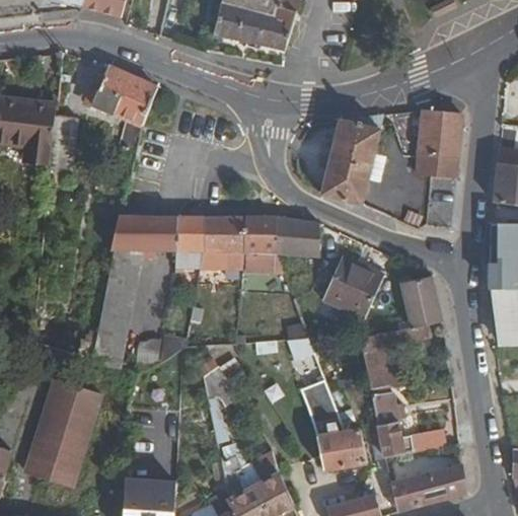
[(60,0),(124,15),(127,0),(60,0)]
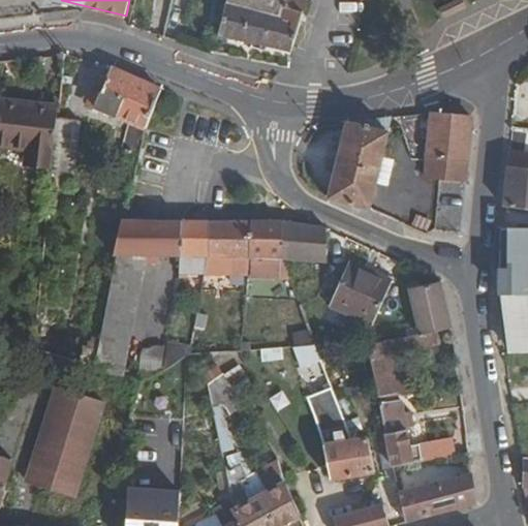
[(223,0),(216,33),(288,49),(302,0),(223,0)]
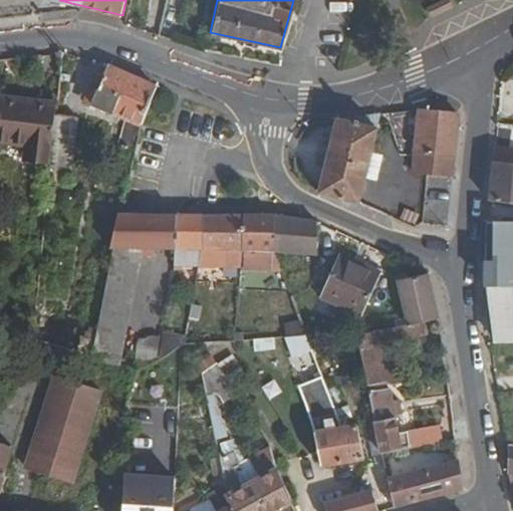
[(157,89),(107,67),(87,110),(139,133),(157,89)]
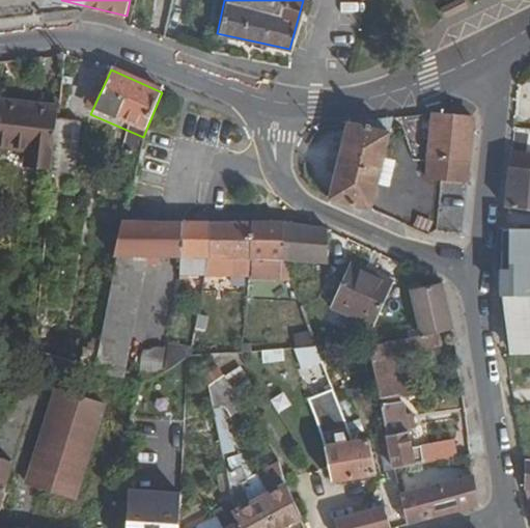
[(57,107),(0,100),(0,145),(27,149),(26,165),(50,168),(57,107)]
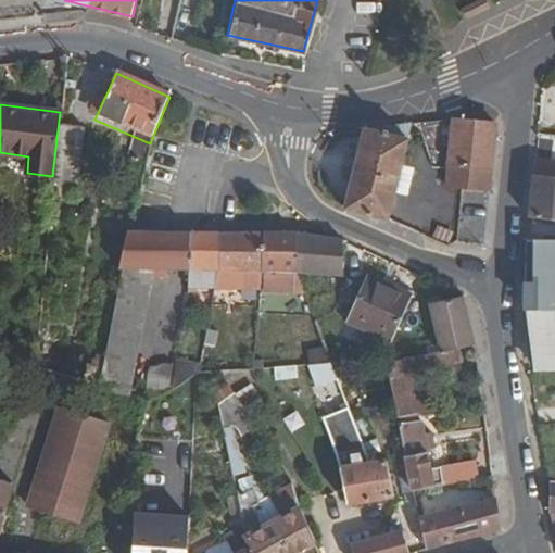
[(492,120),(454,118),(448,184),(489,187),(490,165),(489,165),(492,120)]
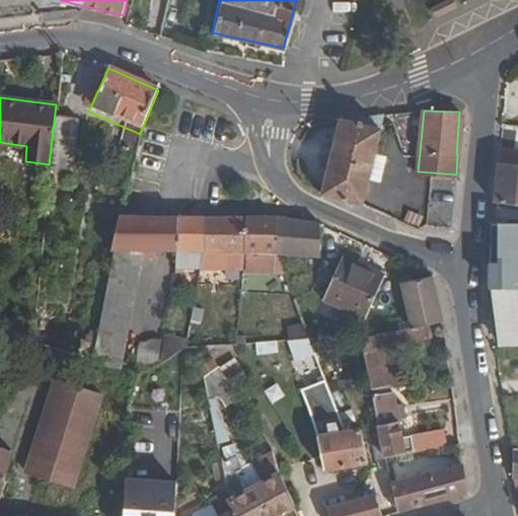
[(382,113),(340,117),(321,193),(322,193),(361,212),(382,113)]
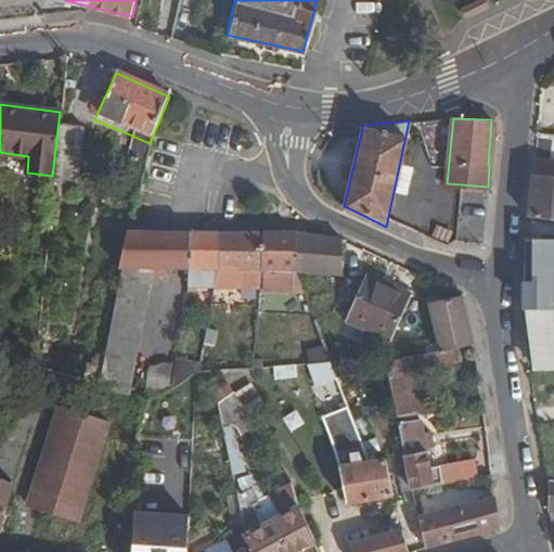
[(553,161),(532,157),(530,172),(553,176),(553,161)]
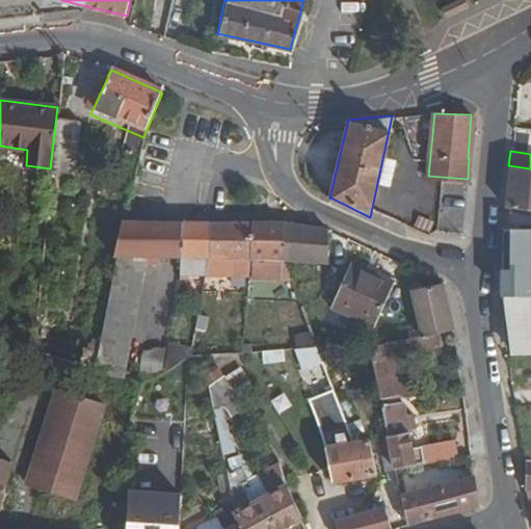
[(530,168),(508,165),(505,206),(530,209),(530,168)]
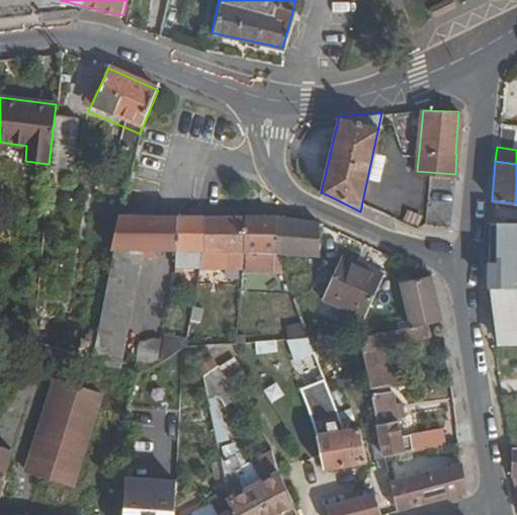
[(448,223),(448,200),(427,199),(427,223),(448,223)]
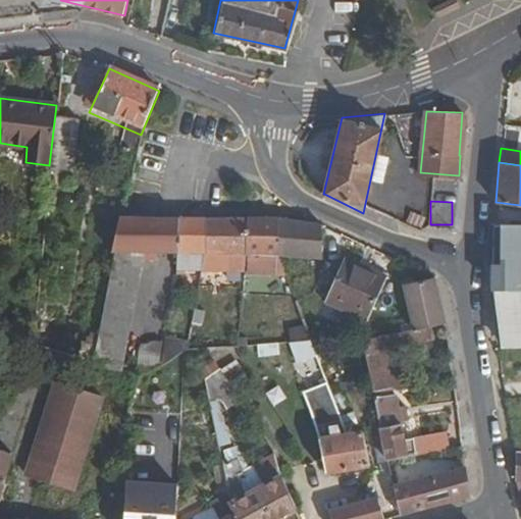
[(178,217),(120,216),(113,253),(177,254),(178,217)]
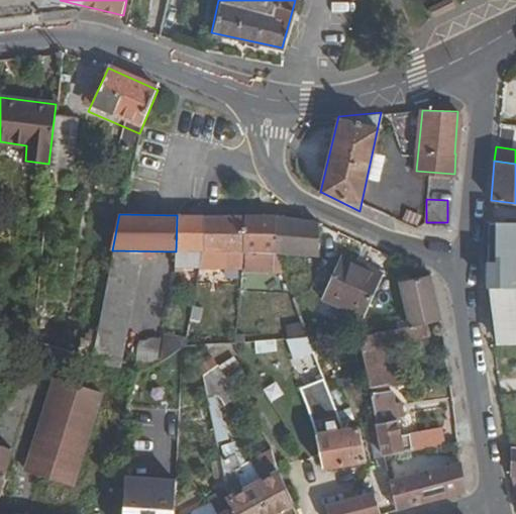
[(202,251),(203,216),(181,215),(177,215),(176,251),(176,252),(175,272),(199,273),(200,269),(202,251)]
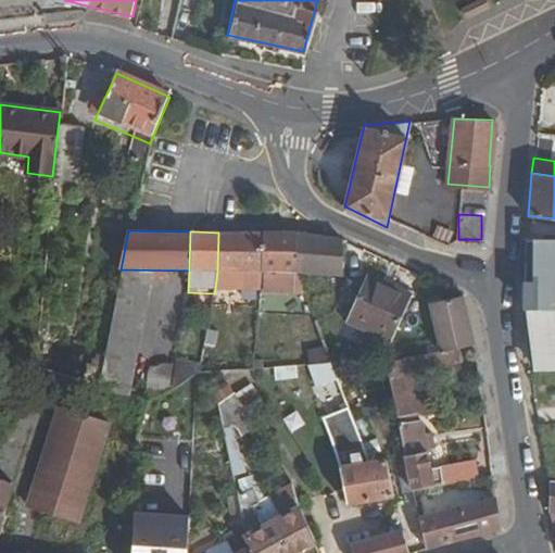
[(265,233),(218,233),(217,271),(264,271),(265,233)]
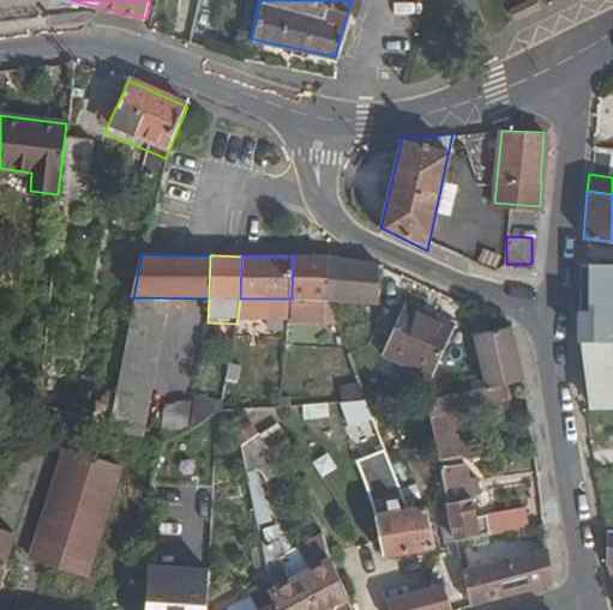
[(325,257),(293,257),(292,299),(328,300),(325,257)]
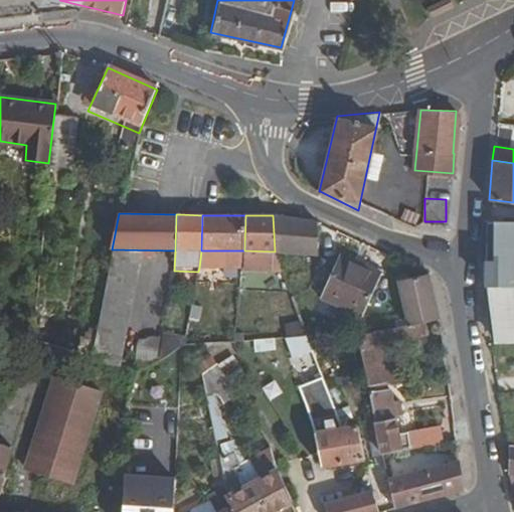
[(276,215),(273,215),(275,251),(319,256),(315,221),(276,215)]
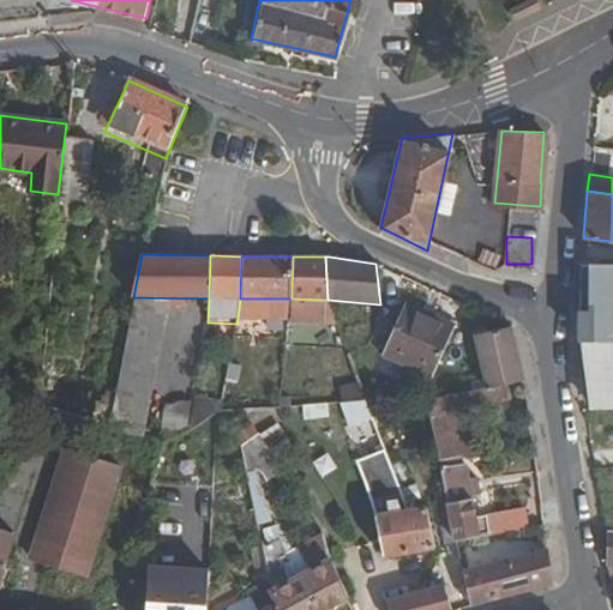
[(612,264),(581,264),(578,295),(612,295),(612,264)]
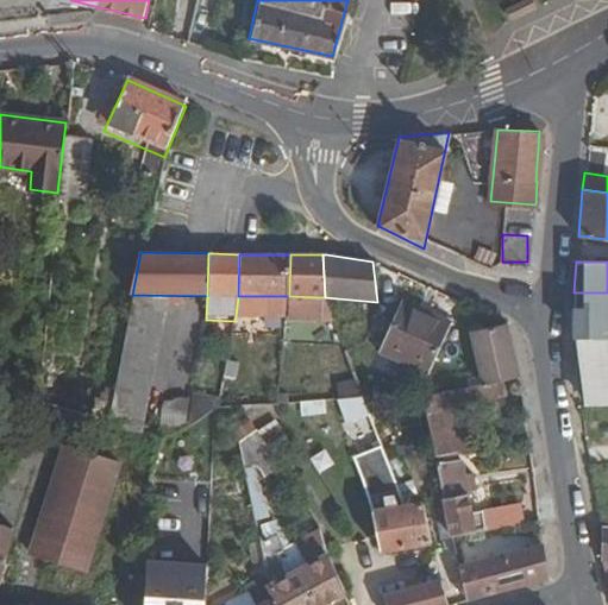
[(607,292),(574,292),(571,334),(571,338),(575,338),(596,339),(607,339),(607,292)]
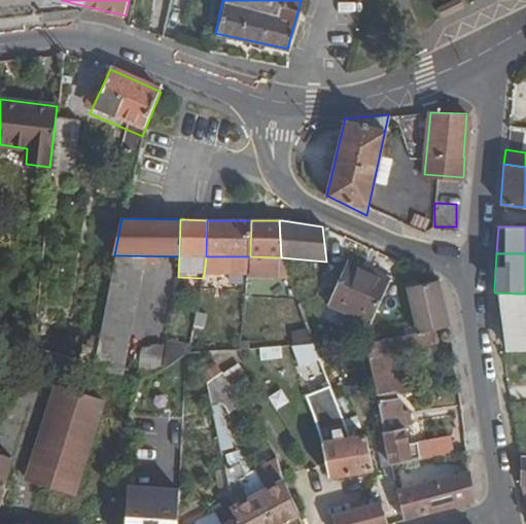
[(142,270),(111,264),(90,364),(120,371),(142,270)]
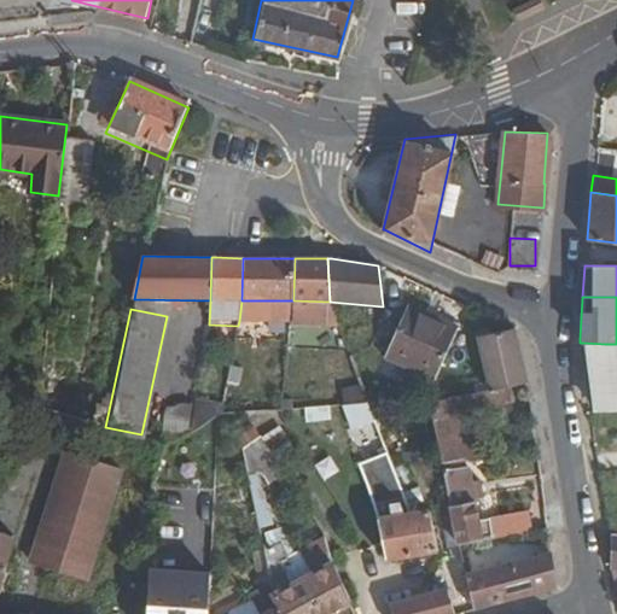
[(457,332),(409,311),(386,361),(435,381),(457,332)]
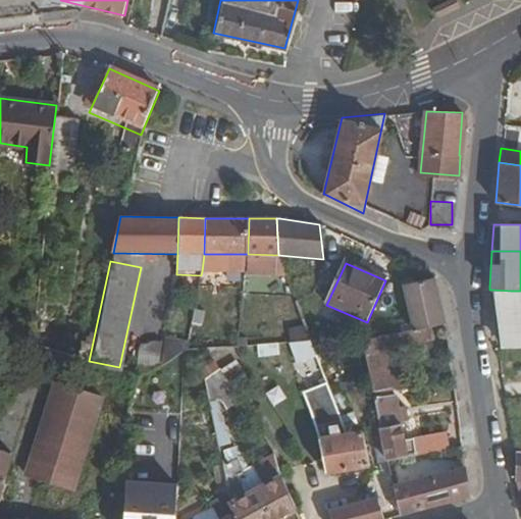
[(403,286),(414,330),(446,324),(445,323),(435,279),(403,286)]
